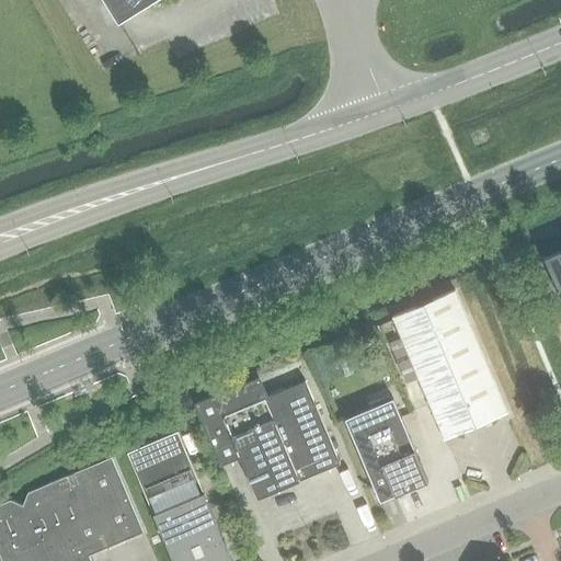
[(102,0),(117,24),(155,0),(102,0)]
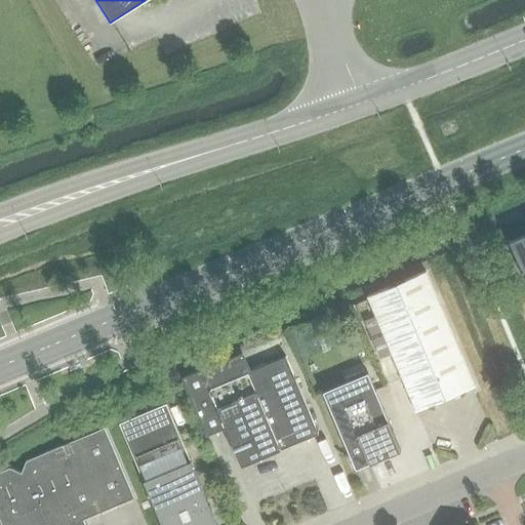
[(524,231),(509,238),(524,275),(524,231)]
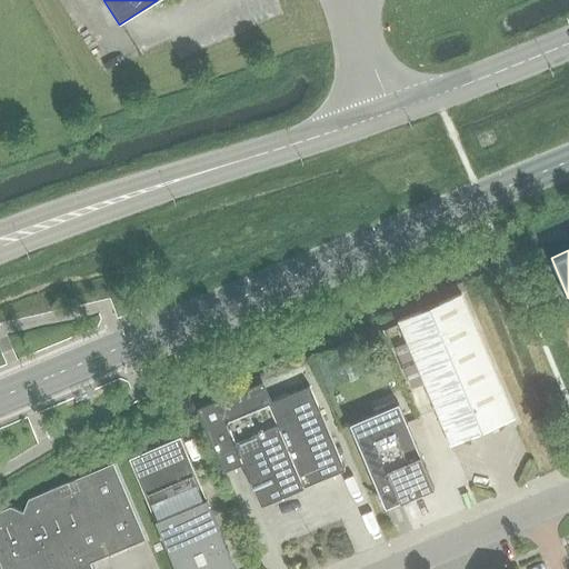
[(450,446),(513,419),(461,295),(398,321),(450,446)]
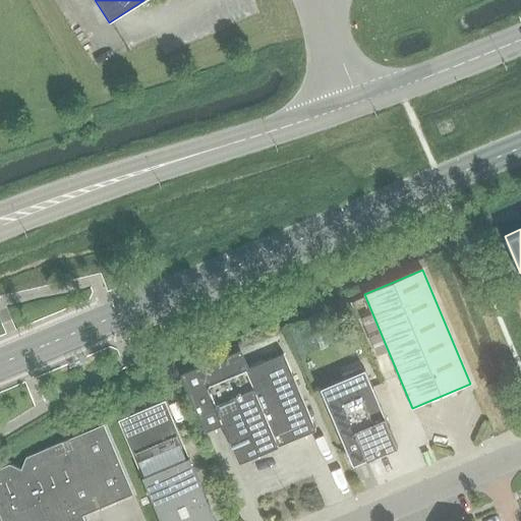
[(283,354),(247,369),(239,351),(180,375),(205,433),(223,425),(239,463),(315,430),(283,354)]
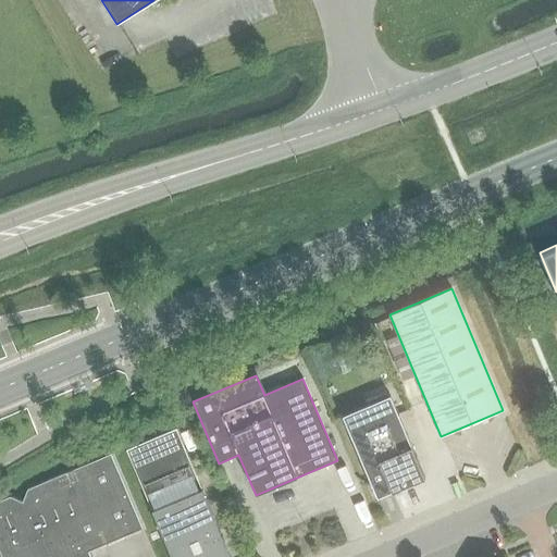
[(376,498),(424,478),(390,396),(342,416),(376,498)]
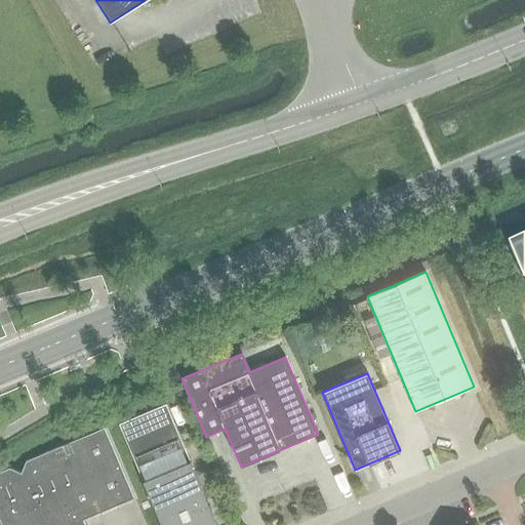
[(216,524),(211,511),(165,404),(119,423),(161,524),(216,524)]
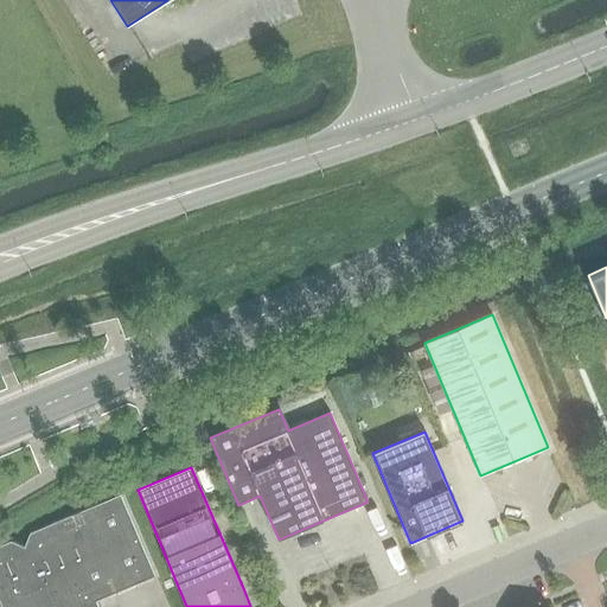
[(0,602),(1,605),(1,606),(97,606),(95,601),(154,576),(120,496),(30,534),(24,548),(11,542),(0,545),(0,602)]
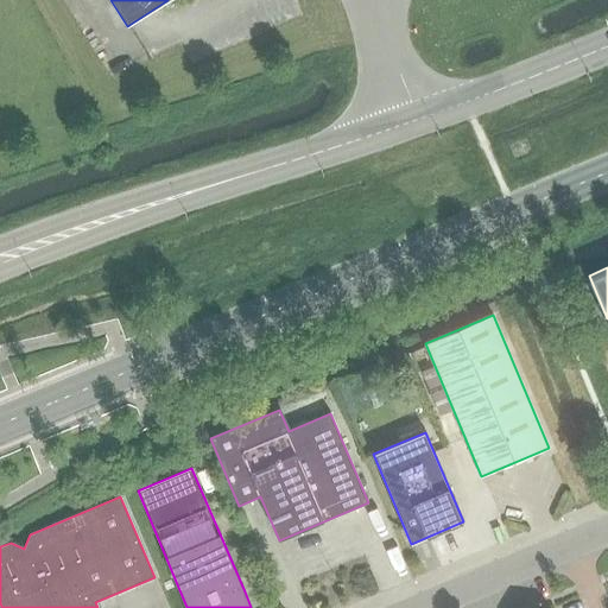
All buildings are outlined.
